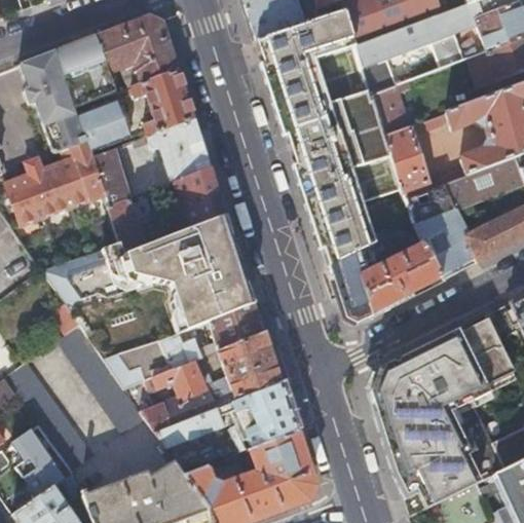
[(242,0),(256,38),(304,23),(301,12),(306,11),(309,22),(323,17),(320,6),(337,0),(242,0)]
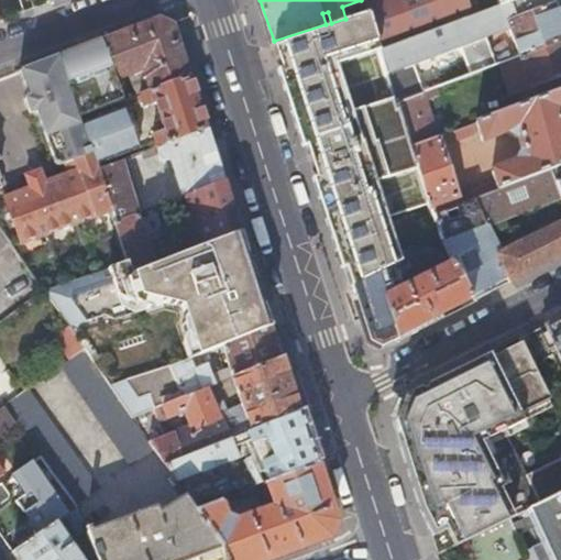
[(364,0),(369,12),(380,48),(472,12),(470,4),(468,0),(364,0)]
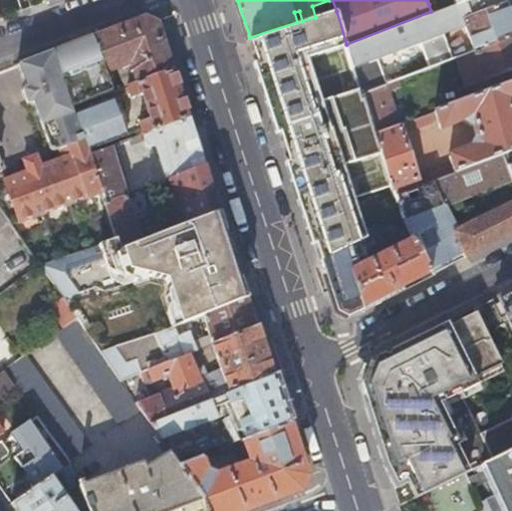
[(473,13),(468,0),(462,0),(456,2),(440,8),(431,11),(346,44),(351,59),(357,79),(361,93),(365,91),(390,82),(475,49),(464,16),(473,13)]
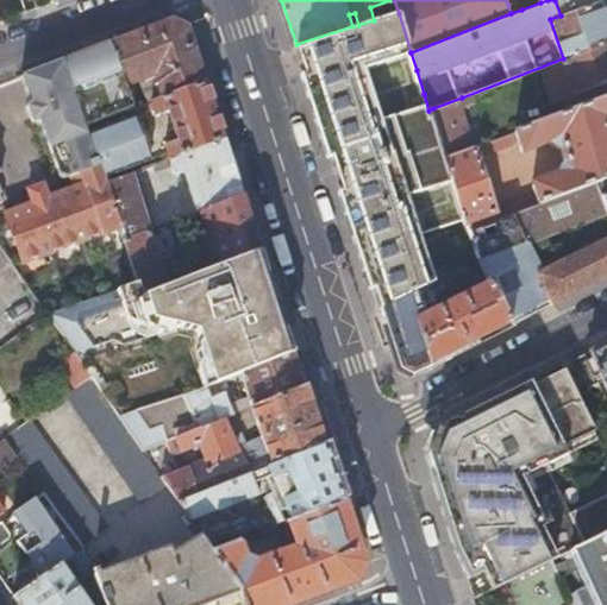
[(606,20),(600,0),(555,0),(561,16),(550,19),(563,58),(606,42),(606,20)]
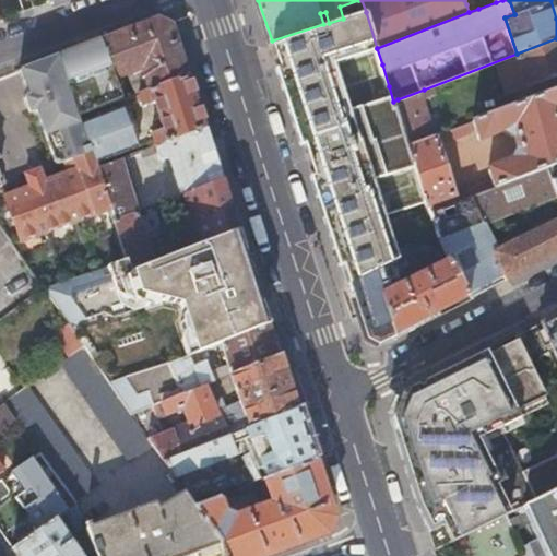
[(469,12),(478,9),(475,1),(466,4),(469,12)]
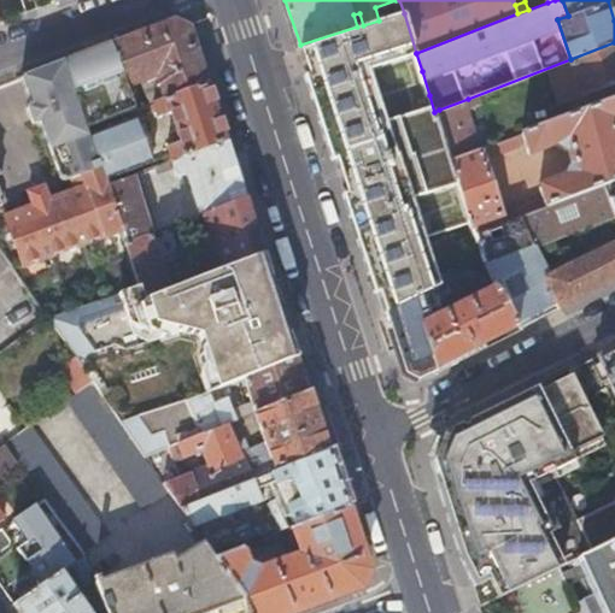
[(404,13),(379,21),(363,25),(357,27),(300,45),(318,102),(362,89),(422,71),(416,53),(404,13)]
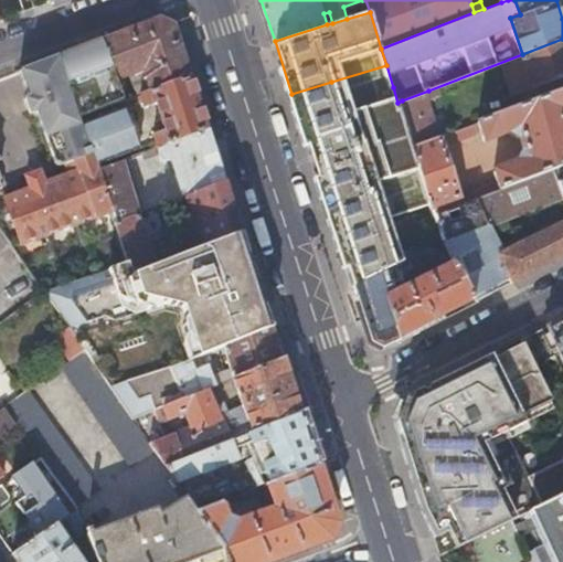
[(125,28),(104,35),(117,71),(142,62),(152,87),(193,72),(177,21),(170,18),(162,13),(125,28)]
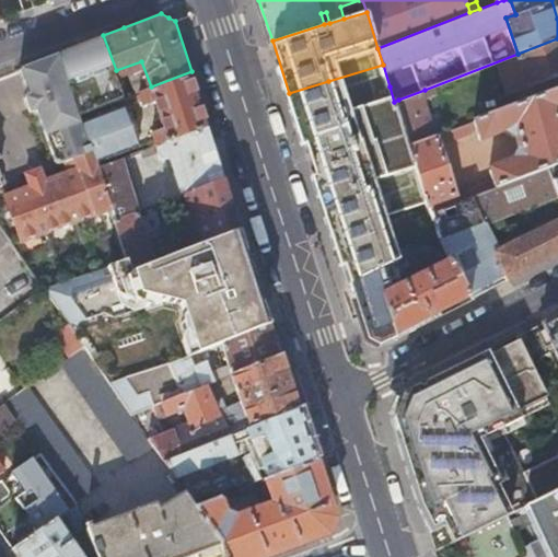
[(103,35),(60,51),(80,113),(125,96),(116,70),(103,35)]
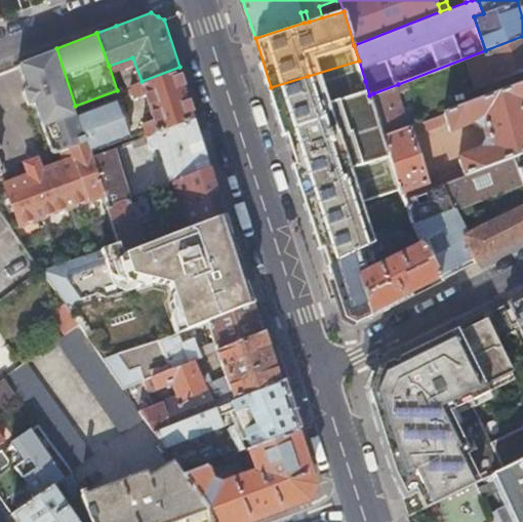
[(522,36),(485,50),(495,79),(518,70),(516,63),(522,59),(522,36)]
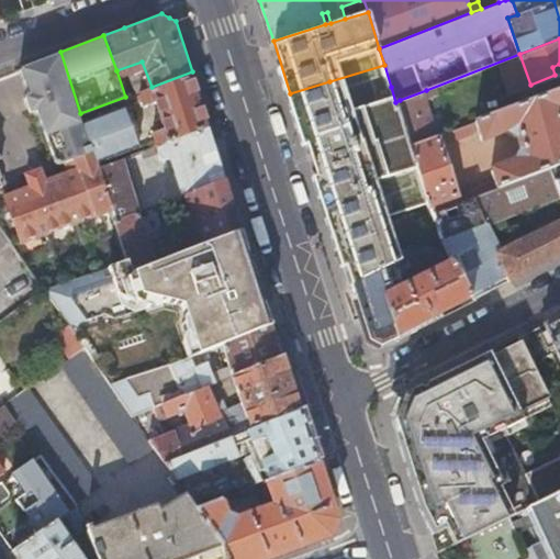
[(68,160),(93,152),(92,147),(87,133),(80,113),(60,52),(21,67),(31,93),(26,94),(32,110),(41,107),(57,153),(64,149),(68,160)]
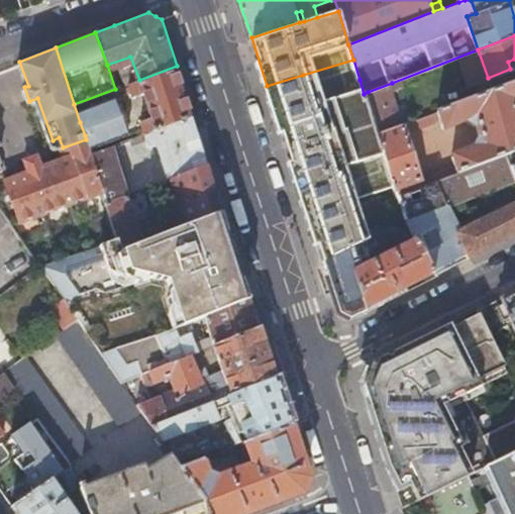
[(146,131),(192,114),(177,66),(139,80),(124,86),(125,90),(131,88),(134,95),(144,91),(151,115),(141,119),(143,126),(137,128),(139,134),(146,131)]
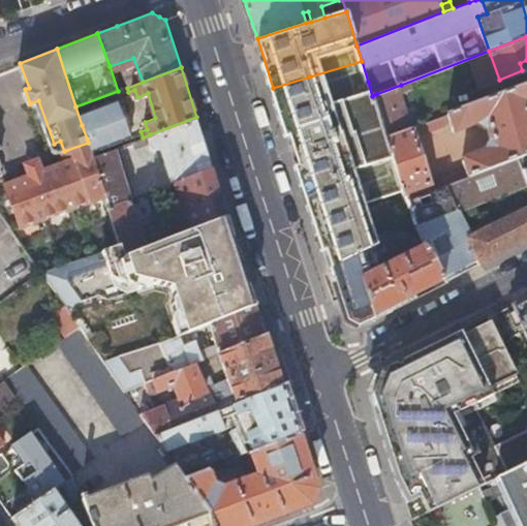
[(310,76),(273,88),(293,152),(331,142),(310,76)]
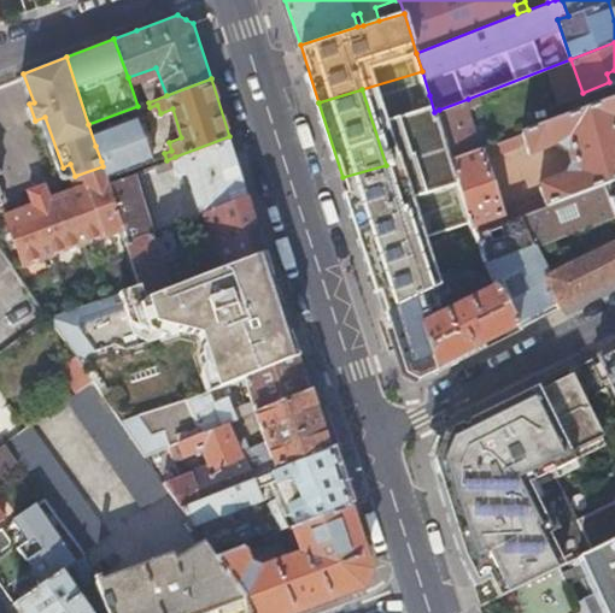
[(450,146),(439,110),(434,112),(429,95),(411,102),(421,134),(419,134),(423,153),(450,146)]
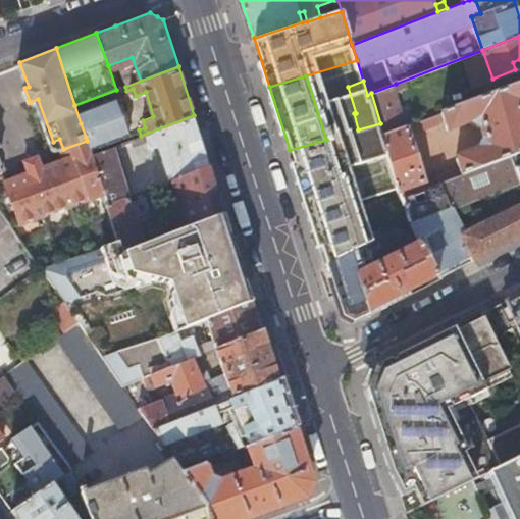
[(519,82),(444,110),(450,128),(471,120),(481,125),(485,137),(479,149),(458,156),(464,173),(511,155),(519,151),(519,82)]
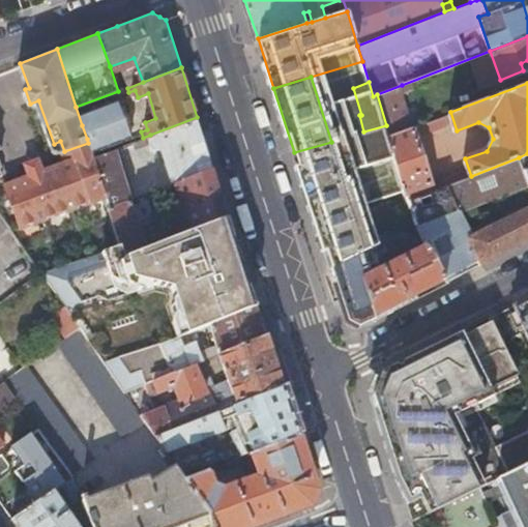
[(414,125),(402,85),(377,94),(386,125),(389,135),(414,125)]
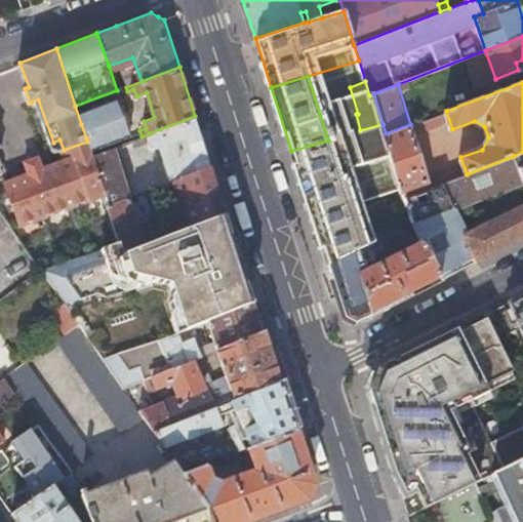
[(81,124),(86,137),(94,135),(98,147),(130,134),(117,96),(85,108),(90,121),(81,124)]
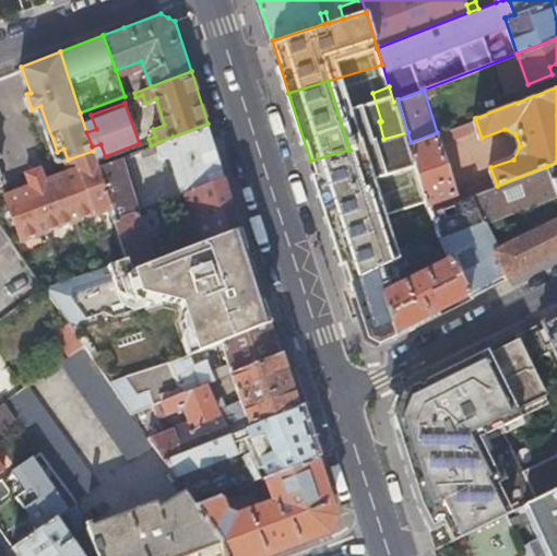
[(186,190),(224,175),(208,123),(158,142),(163,156),(182,149),(188,164),(178,167),(186,190)]
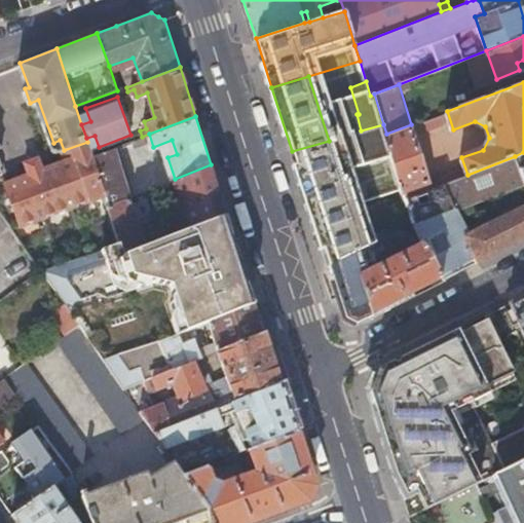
[(418,121),(411,124),(386,134),(399,173),(404,190),(429,183),(413,132),(420,128),(418,121)]
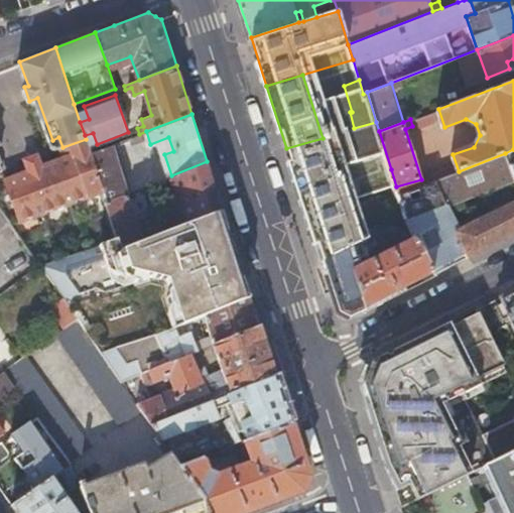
[(379,131),(376,122),(354,128),(323,138),(286,148),(301,197),(312,194),(369,176),(391,169),(379,131)]
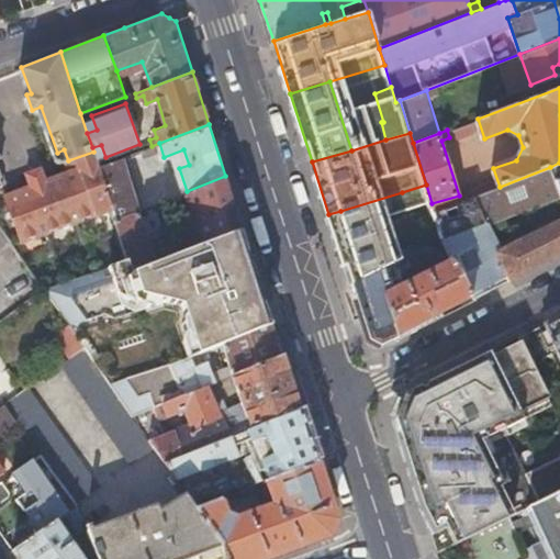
[(0,209),(22,243),(111,205),(109,199),(98,166),(93,152),(68,160),(71,170),(73,176),(66,178),(56,181),(47,185),(45,180),(41,167),(28,172),(30,181),(31,186),(23,189),(0,197),(0,209)]
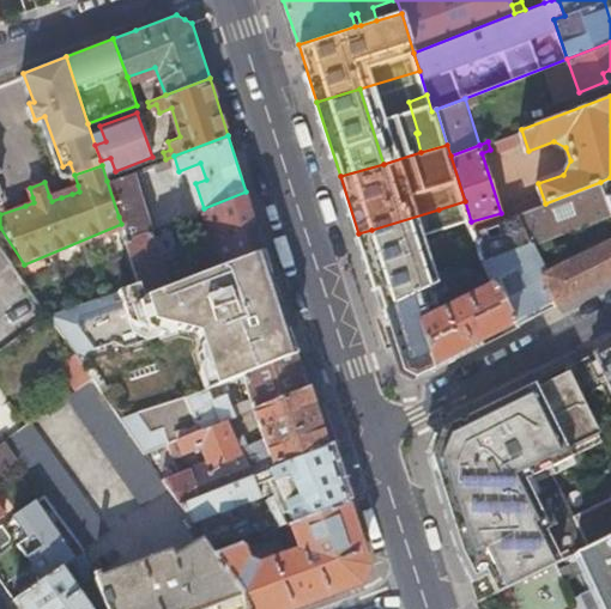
[(107,181),(119,217),(144,207),(132,171),(107,181)]
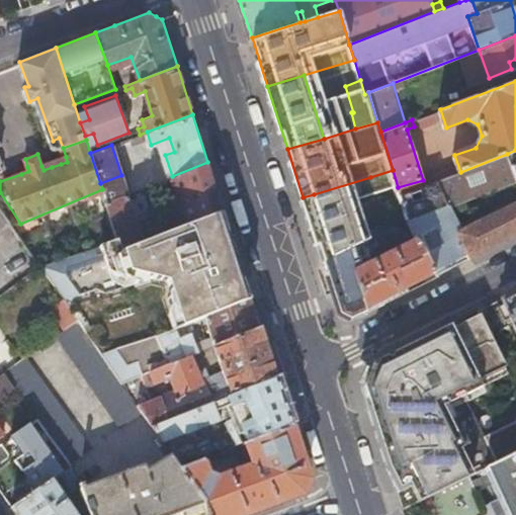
[(515,150),(507,154),(515,174),(515,150)]
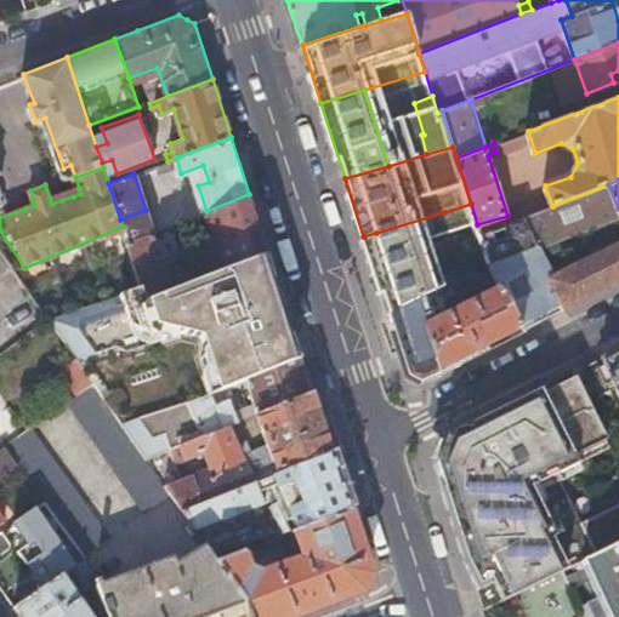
[(608,184),(552,206),(481,233),(489,261),(489,264),(500,286),(522,329),(618,279),(618,240),(591,255),(589,251),(580,255),(581,260),(547,275),(533,246),(618,216),(618,209),(608,184)]
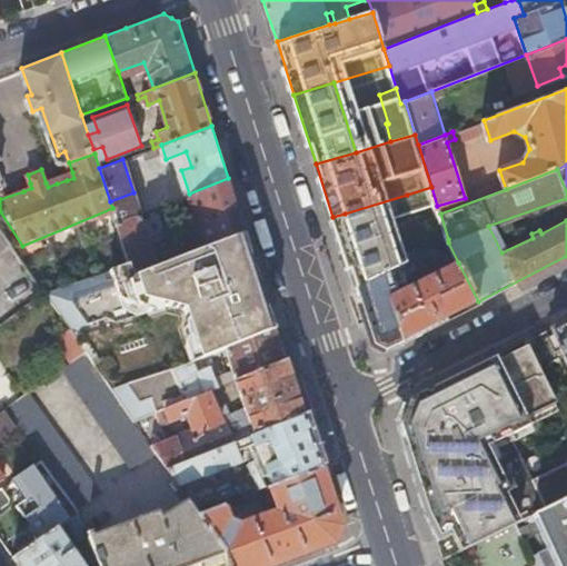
[(185,254),(245,230),(237,209),(230,186),(228,178),(189,194),(191,201),(201,236),(188,241),(189,245),(181,247),(185,254)]
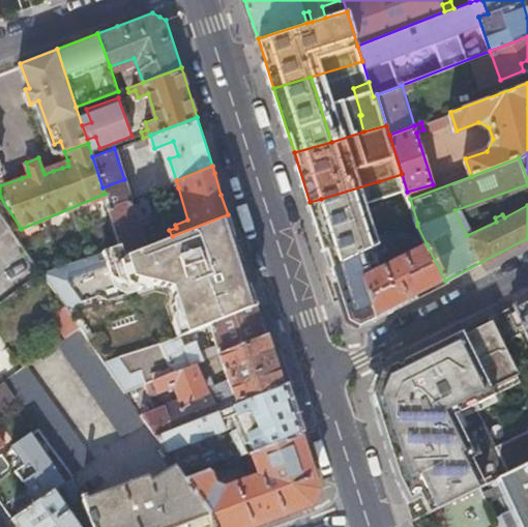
[(407,192),(402,174),(379,181),(393,230),(417,223),(410,199),(407,192)]
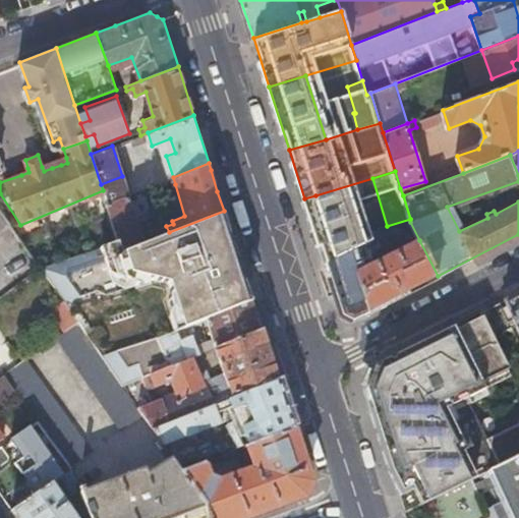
[(315,195),(304,198),(309,212),(320,245),(356,234),(366,231),(386,226),(387,226),(372,178),(315,195)]
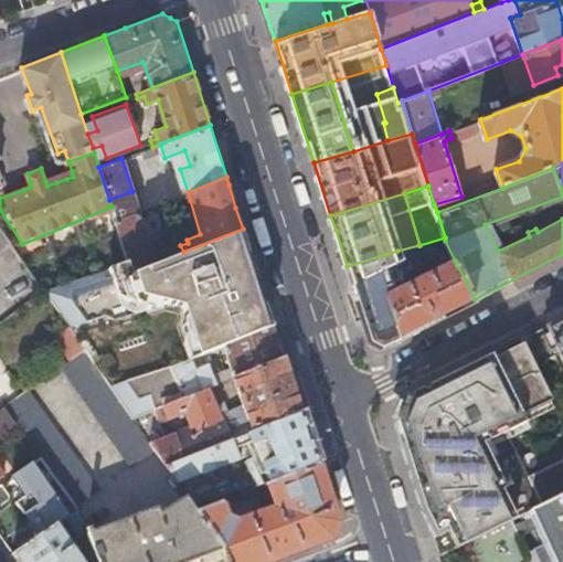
[(133,271),(156,262),(139,211),(116,221),(128,257),(133,271)]
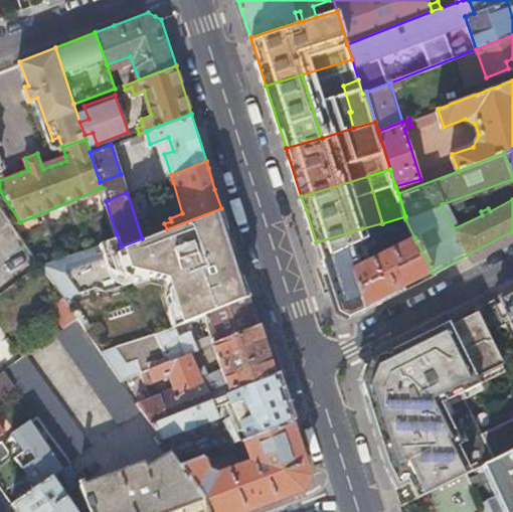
[(0,226),(13,217),(0,198),(0,226)]
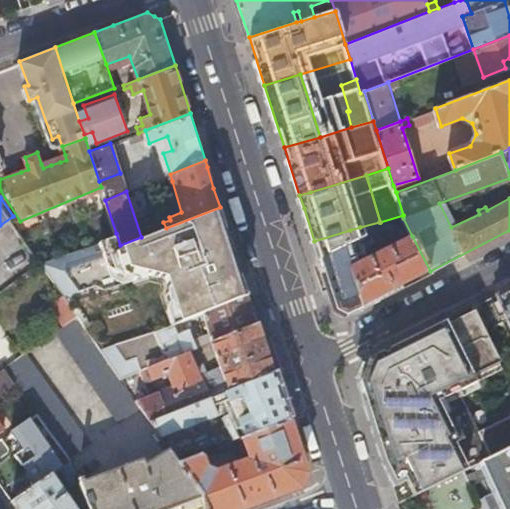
[(203,312),(248,294),(238,264),(220,207),(166,228),(141,237),(120,245),(116,233),(42,259),(79,314),(122,377),(148,367),(167,359),(156,331),(182,321),(203,312)]
